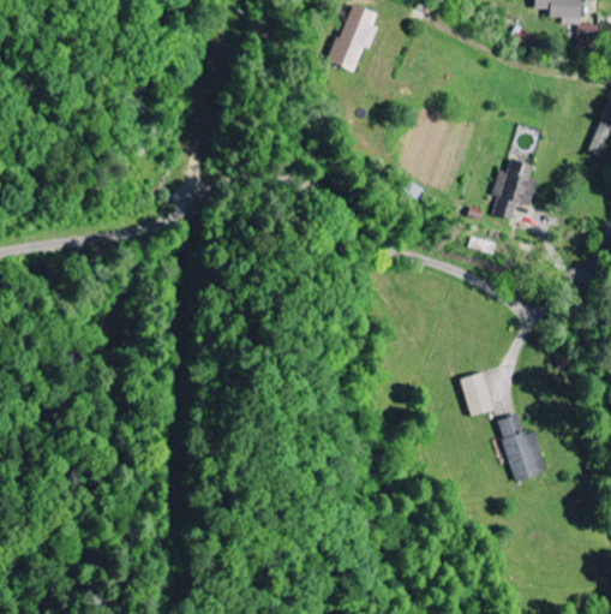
[(534,0),(534,10),(550,10),(549,18),(561,18),(561,24),(581,24),(581,0),(534,0)]
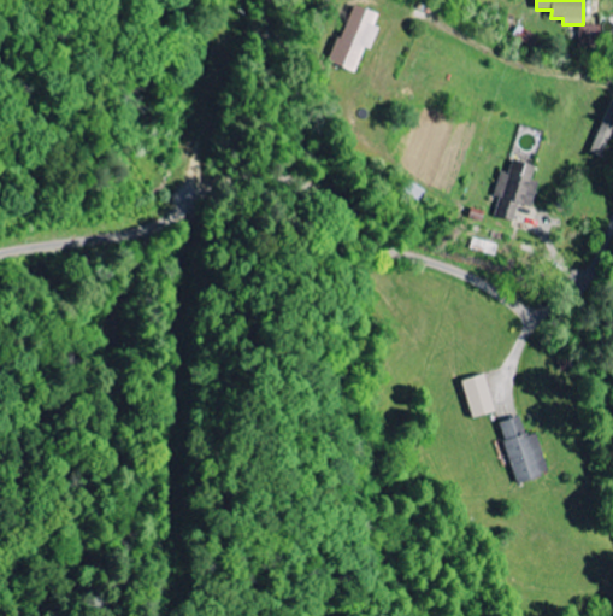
[(378,13),(353,4),(330,62),(354,71),(364,47),(370,50),(378,28),(373,25),(378,13)]
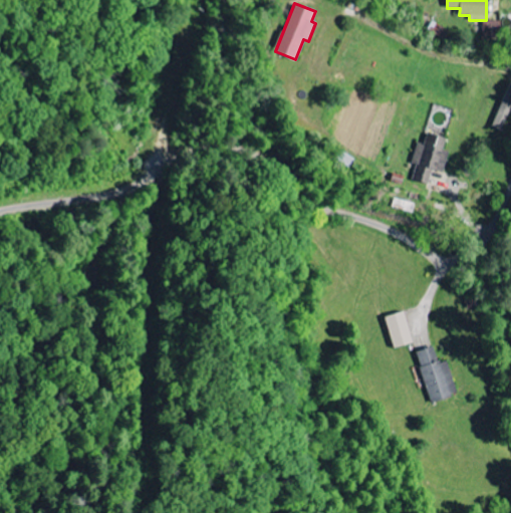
[(509,102),(510,102),(510,81),(506,80),(494,129),(502,131),(509,102)]
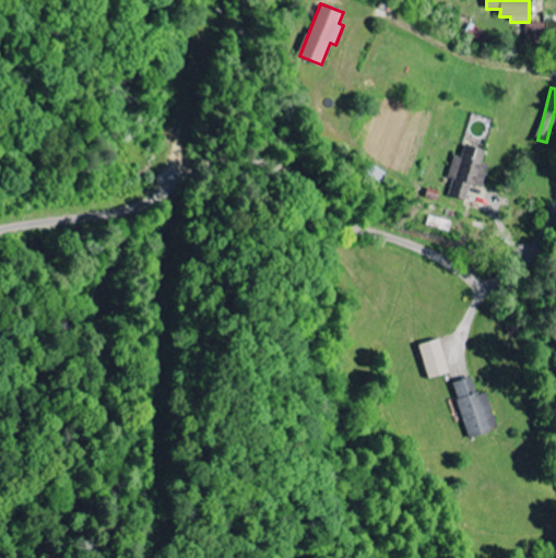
[(448,196),(466,200),(470,185),(480,187),(488,150),(464,144),(462,156),(453,154),(448,177),(452,178),(448,196)]
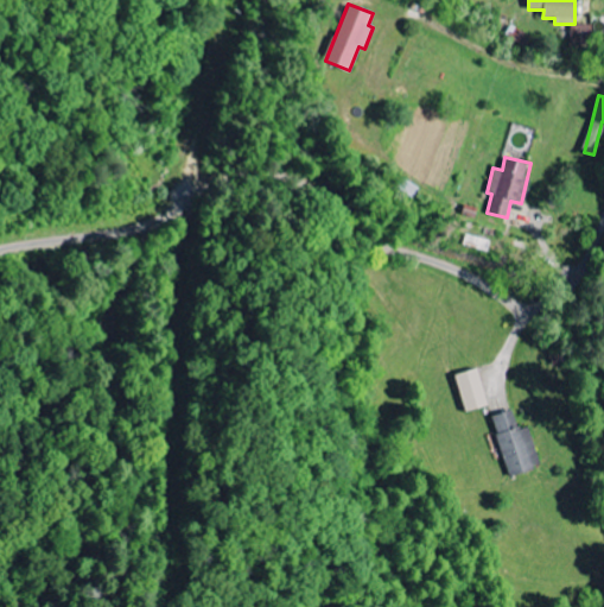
[(466,412),(489,406),(478,370),(456,375),(466,412)]
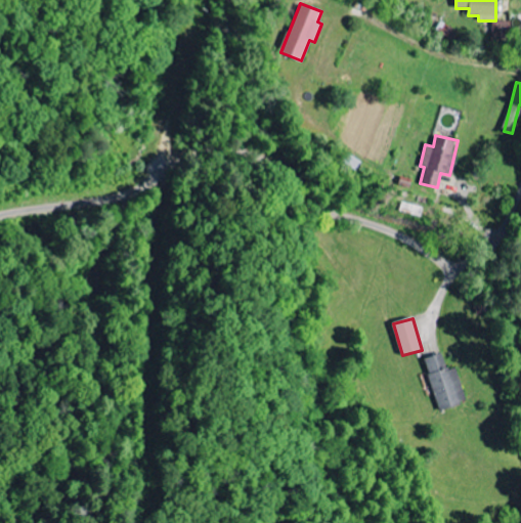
[(439,410),(466,403),(457,367),(446,371),(442,354),(424,359),(439,410)]
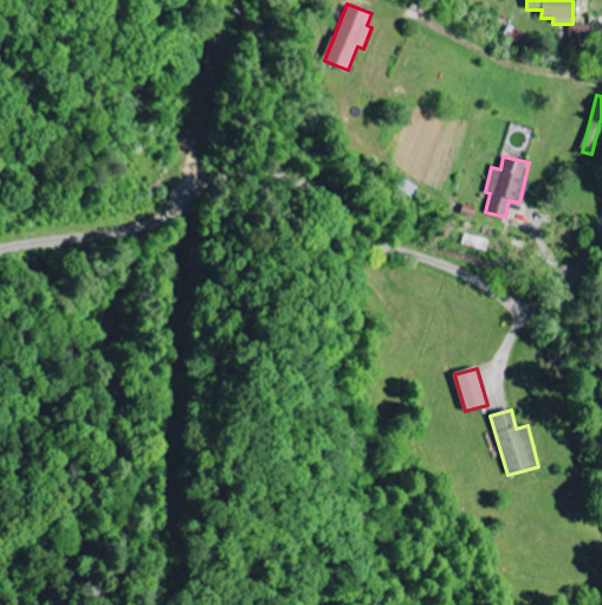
All buildings are outlined.
